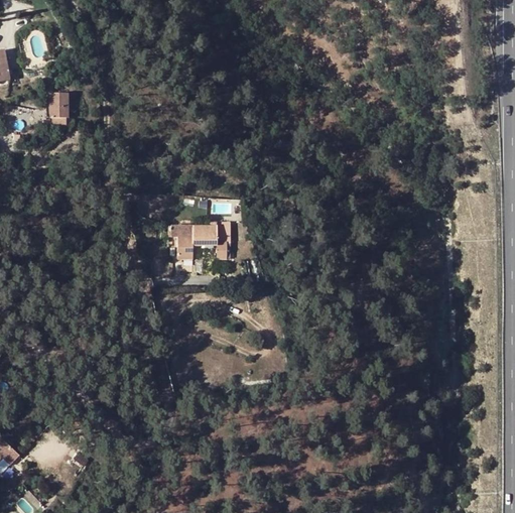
[(6,49),(0,50),(0,81),(10,79),(6,49)]
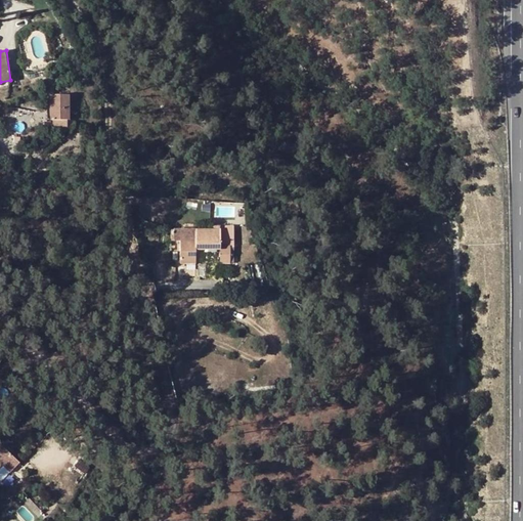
[(69,95),(52,95),(52,119),(69,119),(69,95)]
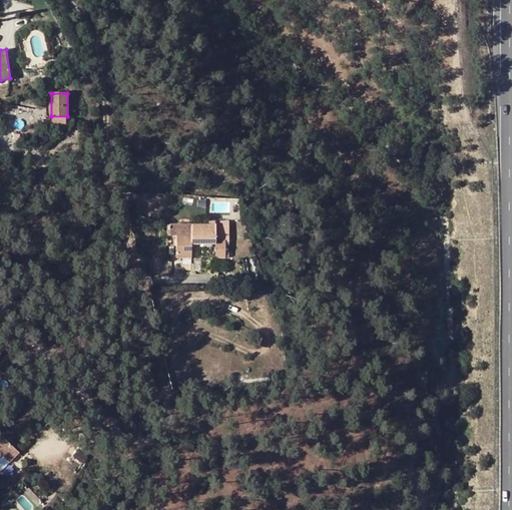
[(11,169),(6,166),(0,174),(2,176),(1,178),(4,180),(11,169)]
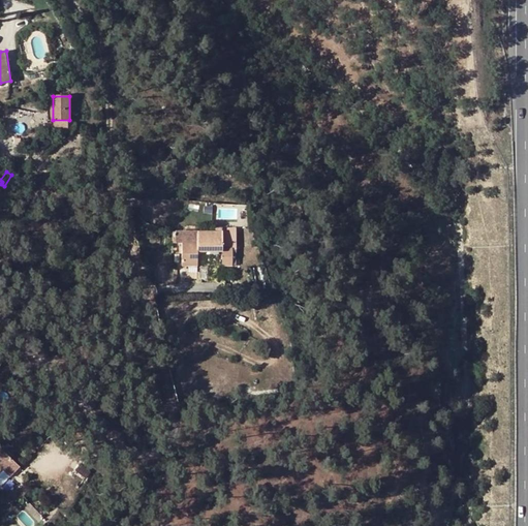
[(198,242),(182,242),(183,265),(197,265),(197,250),(222,250),(223,266),(233,266),(233,247),(223,248),(222,231),(197,230),(198,242)]
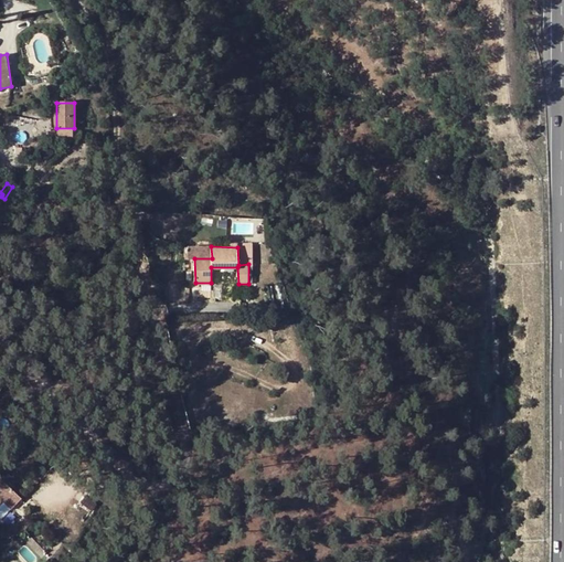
[(2,477),(0,479),(0,495),(8,502),(18,491),(2,477)]
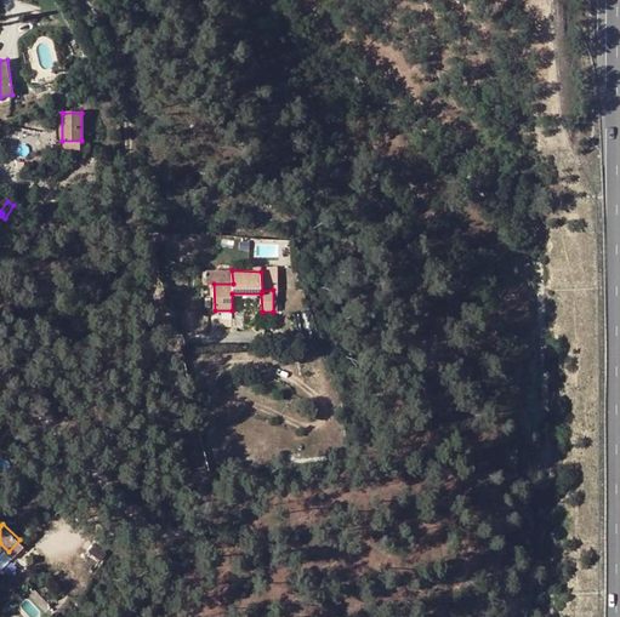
All buildings are outlined.
